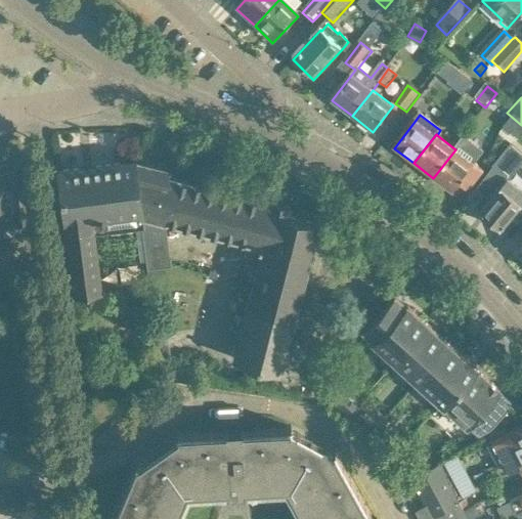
[(455,149),(433,178),(452,193),(458,187),(468,195),(485,173),(475,166),(475,165),(484,154),(464,138),(455,149)]
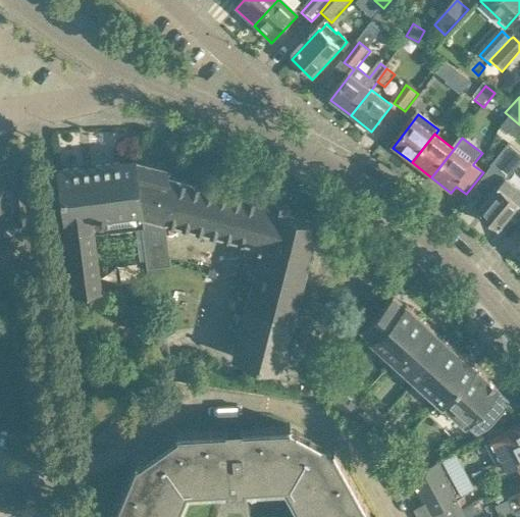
[(492,169),(476,191),(489,201),(478,214),(500,231),(519,206),(519,191),(508,182),(519,167),(519,155),(509,147),(491,168),(492,169)]
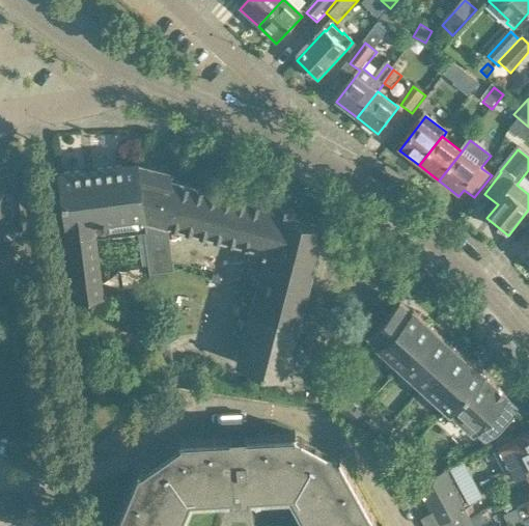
[(147,232),(140,167),(60,176),(75,302),(102,299),(94,243),(144,237),(144,233),(147,232)]
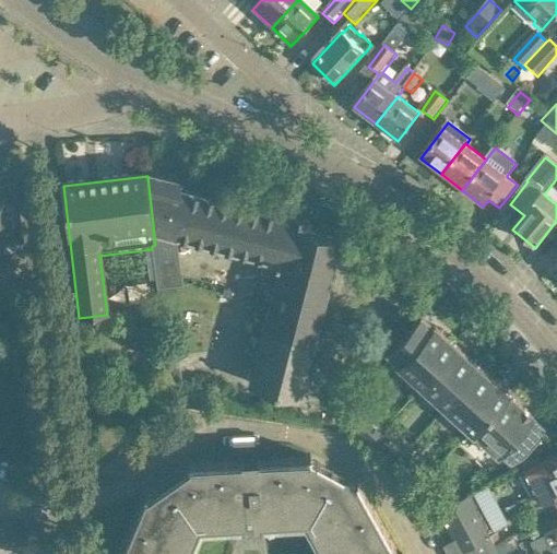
[(283,256),(292,222),(179,192),(181,185),(147,176),(155,245),(152,246),(152,249),(154,249),(160,291),(163,291),(164,296),(179,294),(179,289),(185,289),(179,242),(277,268),(281,256),(283,256)]
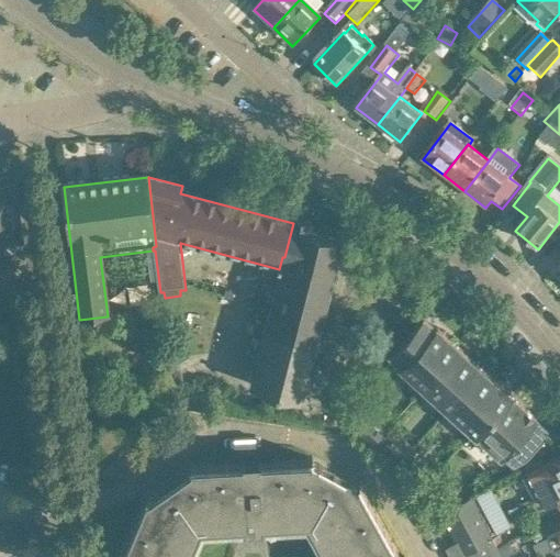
[(22,242),(14,186),(11,187),(10,182),(0,184),(0,269),(4,269),(2,244),(22,242)]
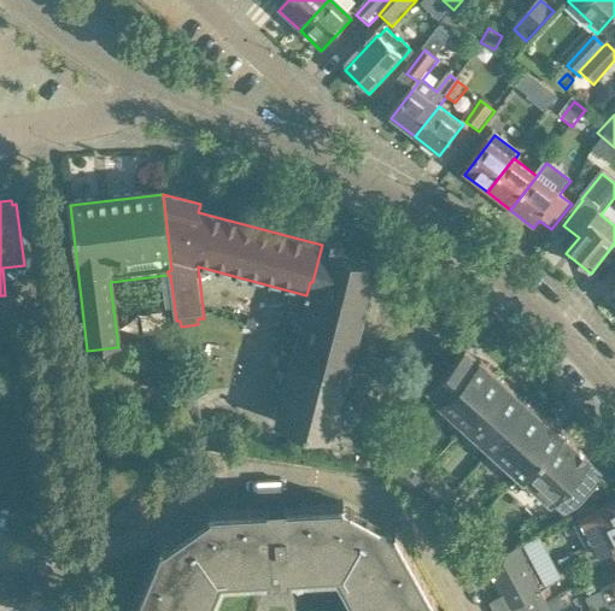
[(331,446),(378,269),(340,259),(344,247),(322,242),(322,245),(312,282),(310,282),(306,295),(311,300),(276,432),(331,446)]
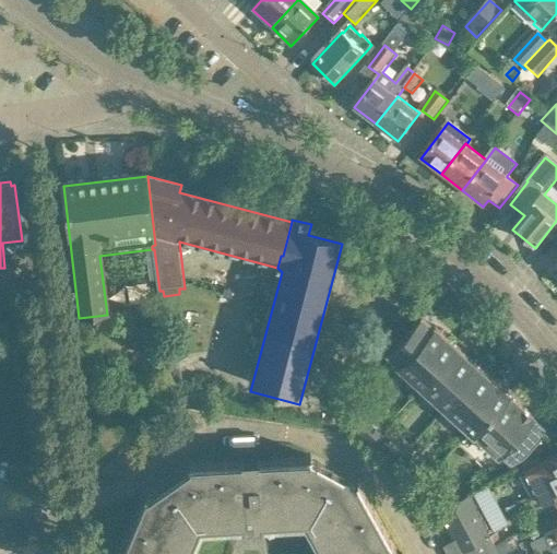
[(534,422),(505,395),(480,370),(455,349),(436,330),(435,331),(427,323),(423,320),(390,356),(402,367),(401,368),(424,390),(447,411),(474,436),(500,459),(501,458),(513,469),(514,467),(517,466),(518,467),(525,462),(546,439),(543,436),(546,433),(534,422)]
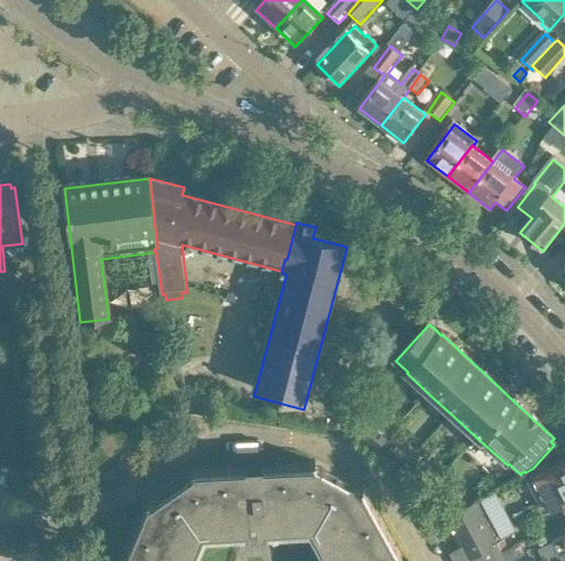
[(187,390),(184,364),(173,366),(176,391),(187,390)]
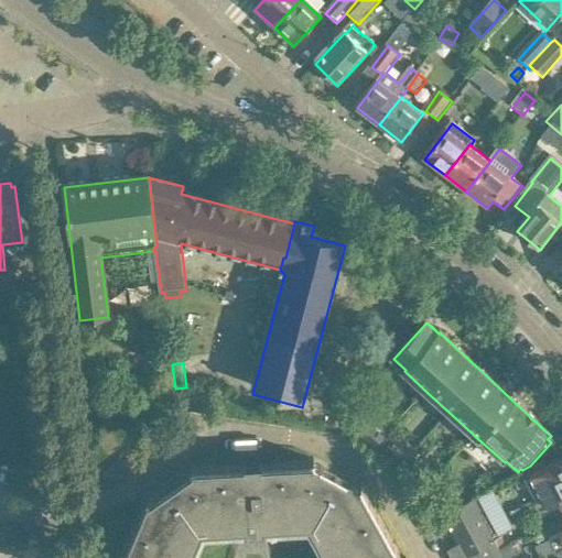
[(384,461),(397,473),(406,463),(392,452),(384,461)]
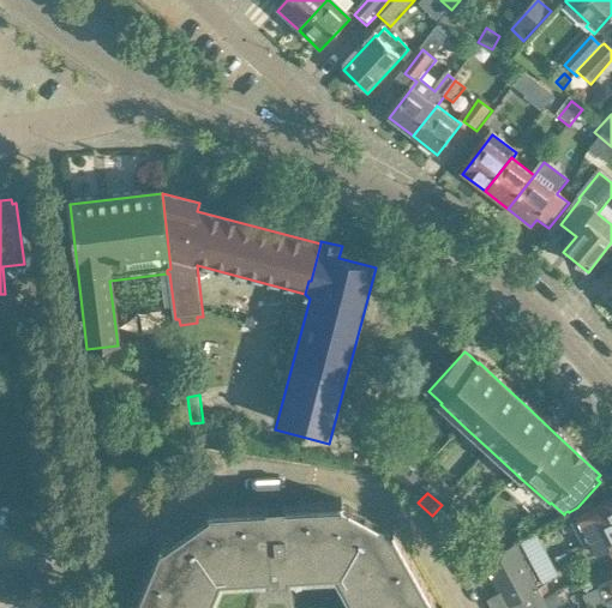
[(611,503),(573,523),(586,548),(589,547),(611,534),(611,503)]
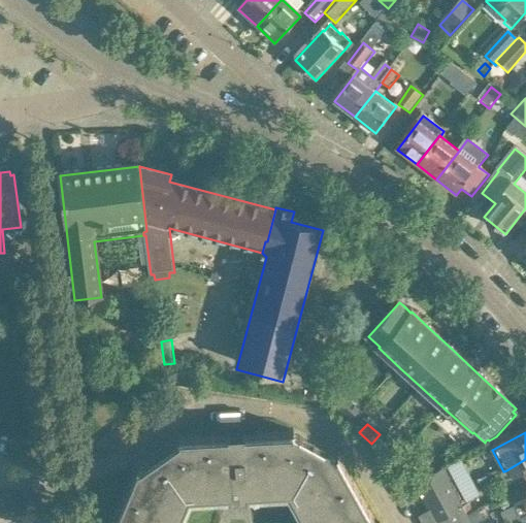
[(296,434),(259,436),(247,436),(247,435),(230,436),(230,437),(181,440),(181,443),(141,470),(139,469),(117,522),(181,522),(191,499),(291,494),(307,522),(374,522),(339,459),(337,460),(296,437),(296,434)]
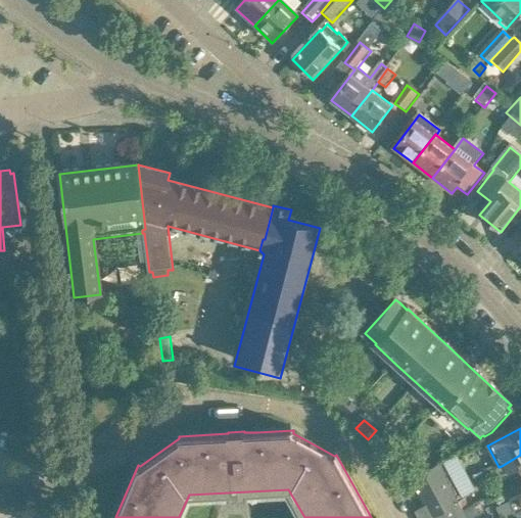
[(368,439),(380,451),(388,441),(376,430),(368,439)]
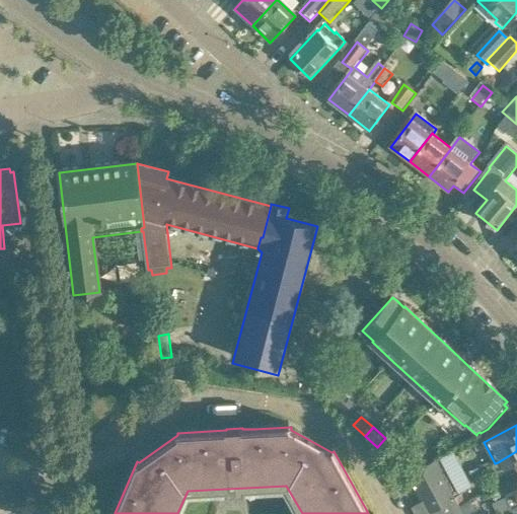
[(516,451),(498,462),(504,473),(514,468),(516,472),(516,451)]
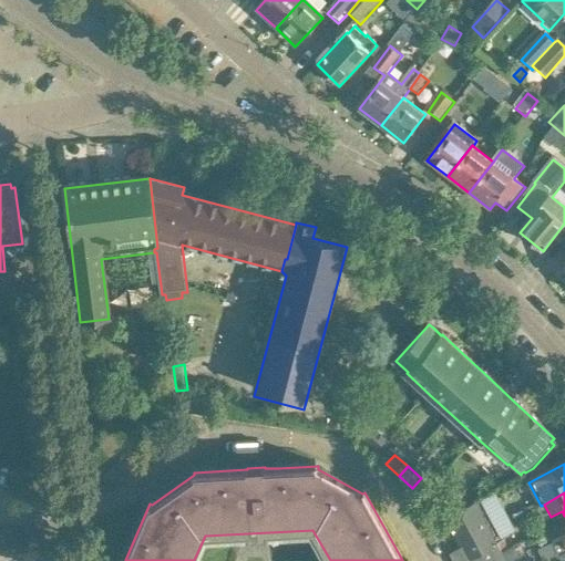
[(511,521),(496,495),(476,506),(490,532),(511,521)]
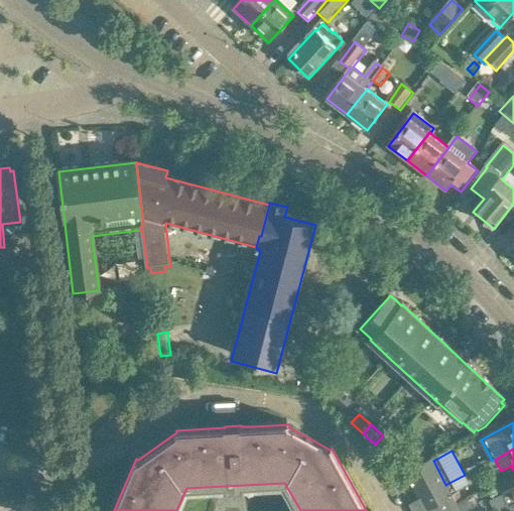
[(445,485),(433,461),(407,476),(421,502),(425,510),(432,510),(454,499),(452,496),(445,485)]
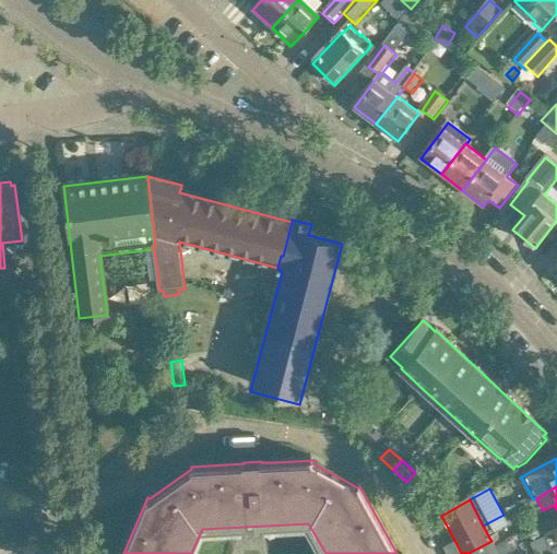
[(509,527),(504,515),(483,526),(489,538),(509,527)]
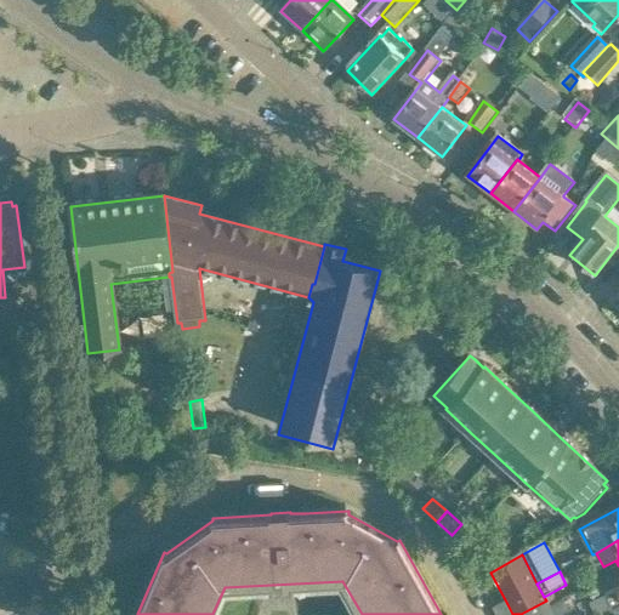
[(618,594),(608,599),(614,613),(618,610),(618,594)]
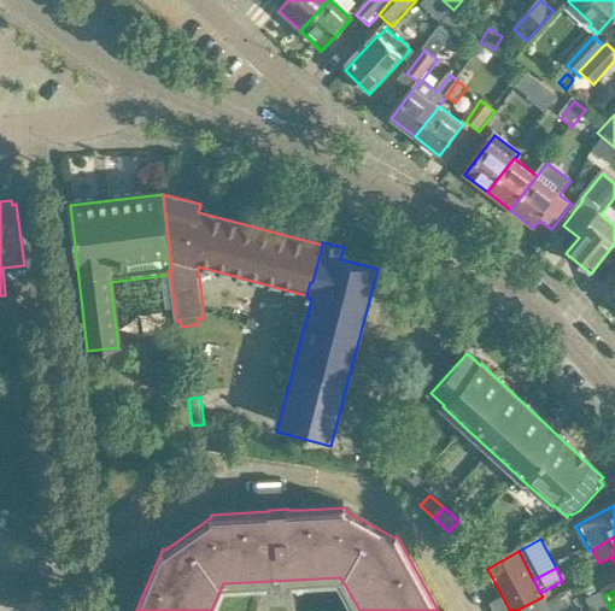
[(550,610),(548,606),(543,597),(517,610),(509,610),(504,600),(492,606),(495,610),(550,610)]
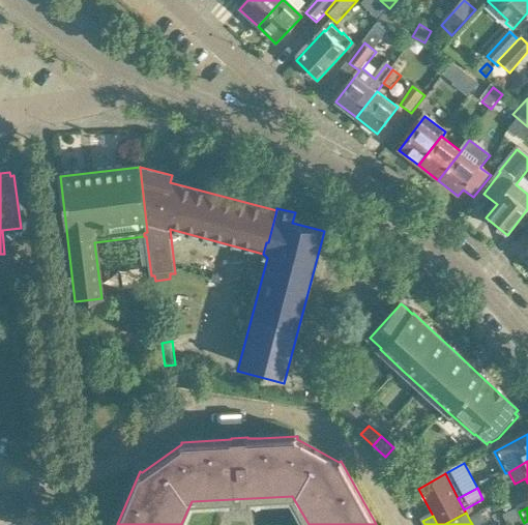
[(489,524),(484,514),(470,521),(472,524),(489,524)]
